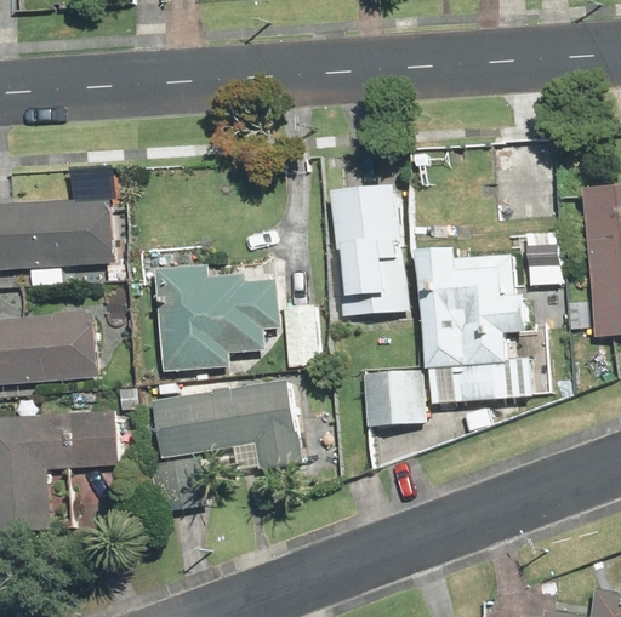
[(570,326),(592,325),(593,336),(620,333),(620,182),(582,186),(591,300),(569,302),(570,326)]
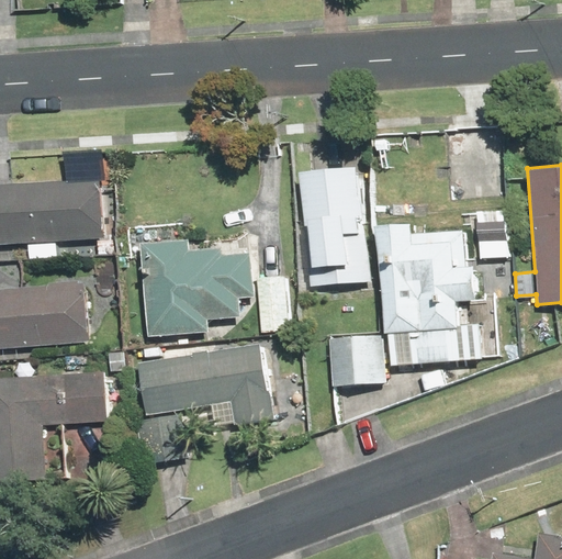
[(299,177),(307,284),(370,280),(361,171),(299,177)]
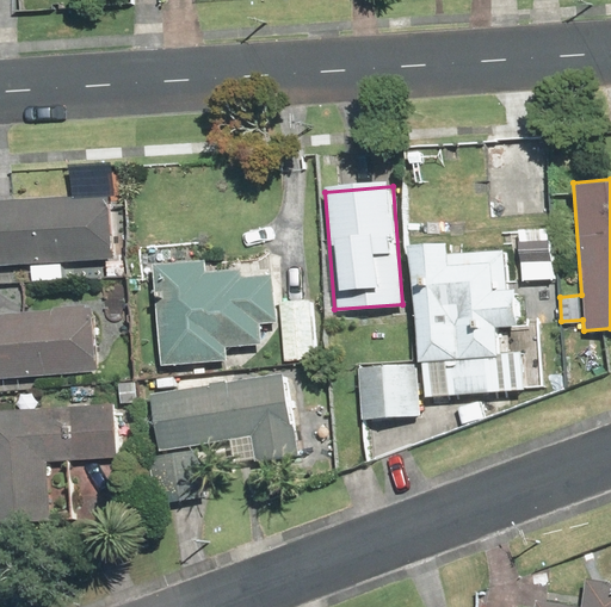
[(113,194),(0,198),(0,266),(116,262),(113,194)]
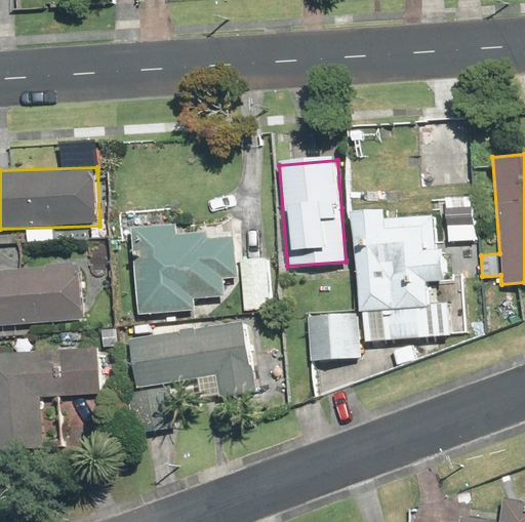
[(471,205),(442,204),(441,226),(470,226),(471,205)]
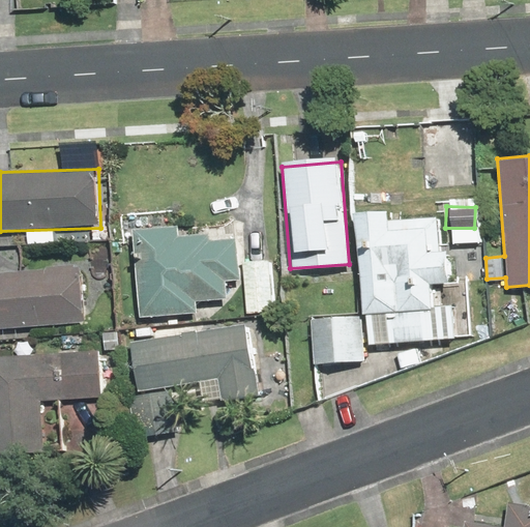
[(361,314),(366,314),(369,346),(427,342),(423,310),(433,309),(432,288),(449,286),(447,251),(436,252),(433,217),(387,222),(386,212),(353,215),(361,314)]
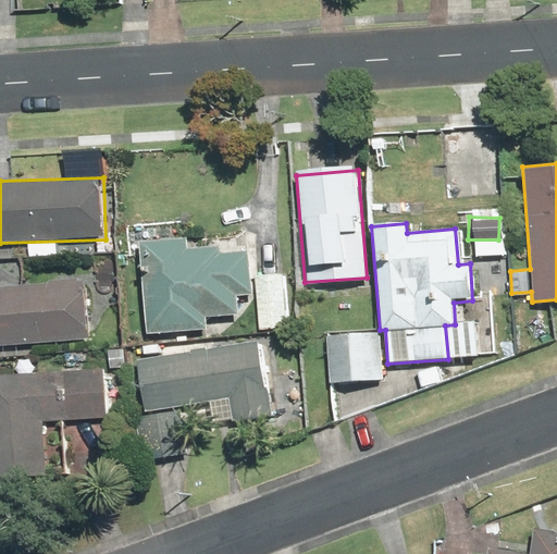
[(188,238),(140,238),(140,332),(205,332),(205,314),(237,314),(237,294),(250,294),(250,250),(221,250),(221,246),(188,246),(188,238)]
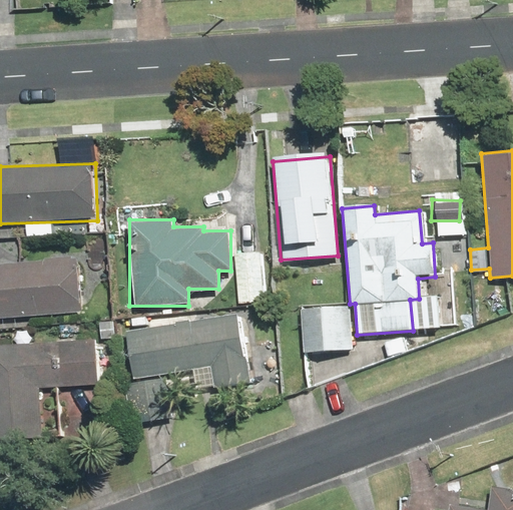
[(264,252),(234,253),(236,302),(266,301),(264,252)]
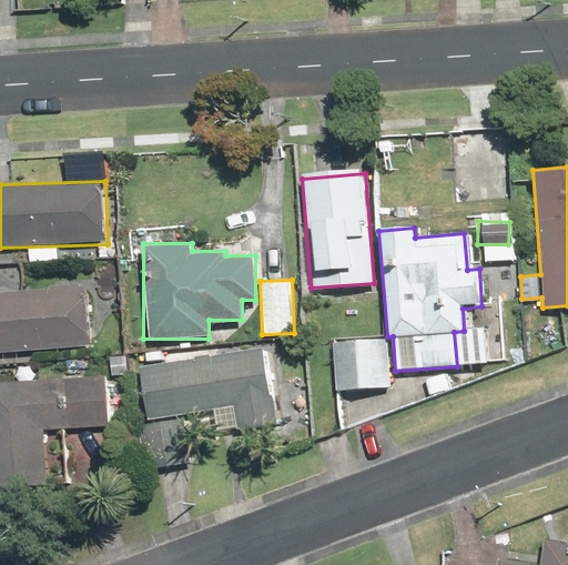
[(0,291),(0,353),(90,344),(83,282),(0,291)]
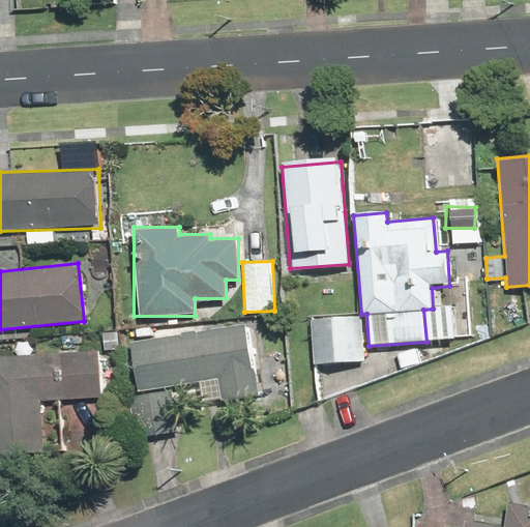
[(361,314),(310,319),(315,364),(365,359),(361,314)]
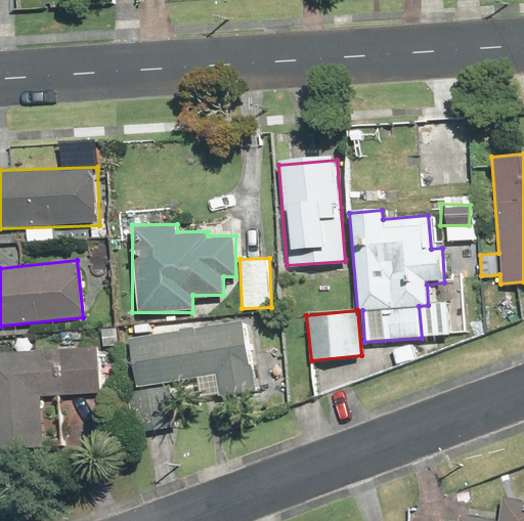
[(241,318),(127,336),(134,386),(126,387),(130,421),(175,414),(171,382),(215,376),(218,395),(251,390),(241,318)]
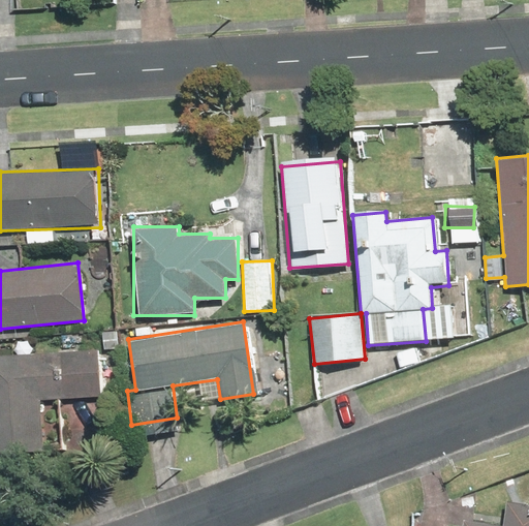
[(0,450),(38,451),(39,399),(101,401),(102,354),(0,351),(0,450)]
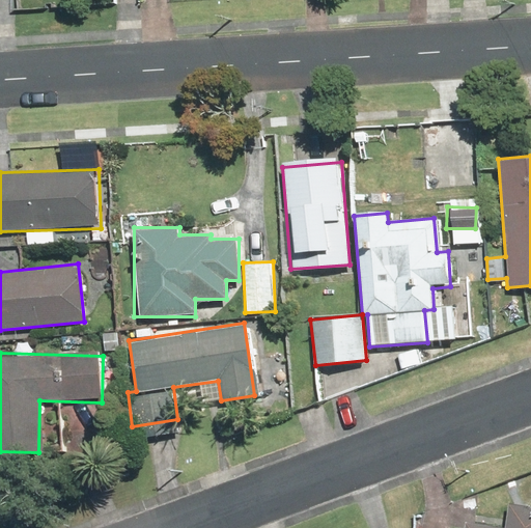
[(503,526),(465,522),(463,527),(530,527),(530,503),(506,501),(503,526)]
